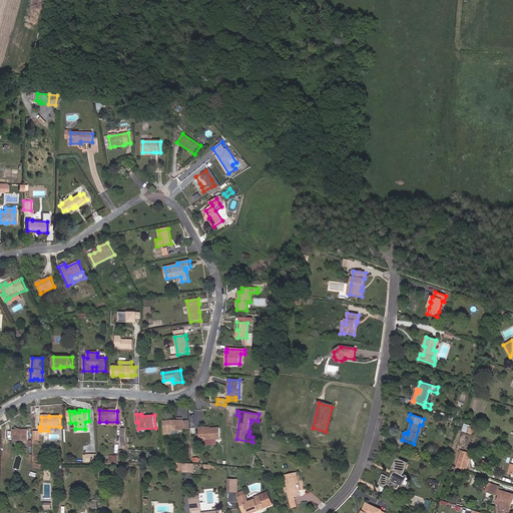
[(176,421),(163,421),(164,434),(171,434),(171,431),(184,430),(184,429),(183,421),(183,418),(176,419),(176,421)]
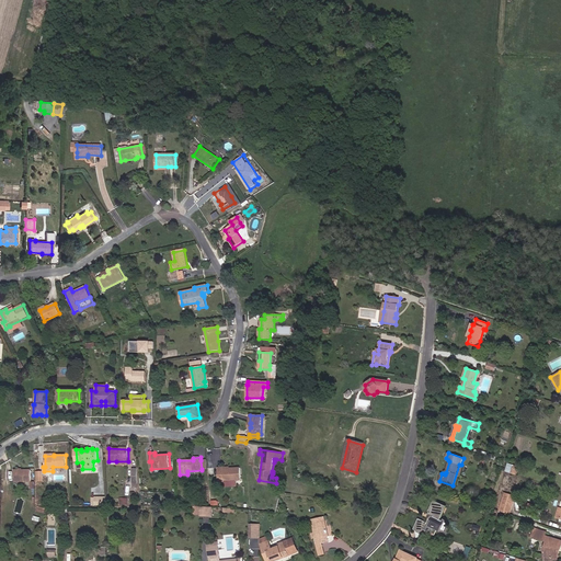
[(460,476),(464,466),(461,465),(459,465),(453,485),(453,487),(455,488),(459,476),(460,476)]
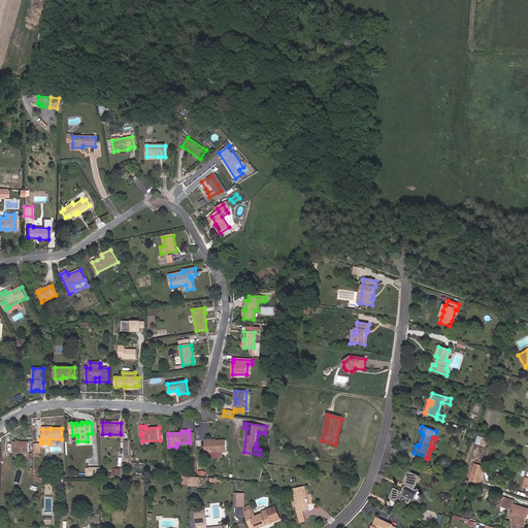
[(487,447),(488,442),(485,440),(477,438),(475,443),(487,447)]
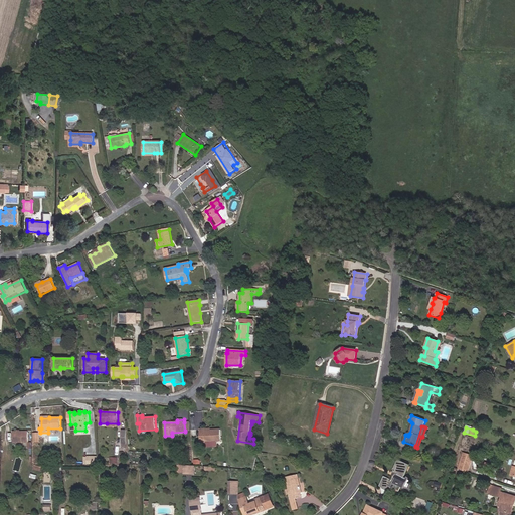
[(221,442),(220,430),(211,431),(211,430),(204,431),(204,428),(200,430),(200,443),(205,443),(217,442),(221,442)]
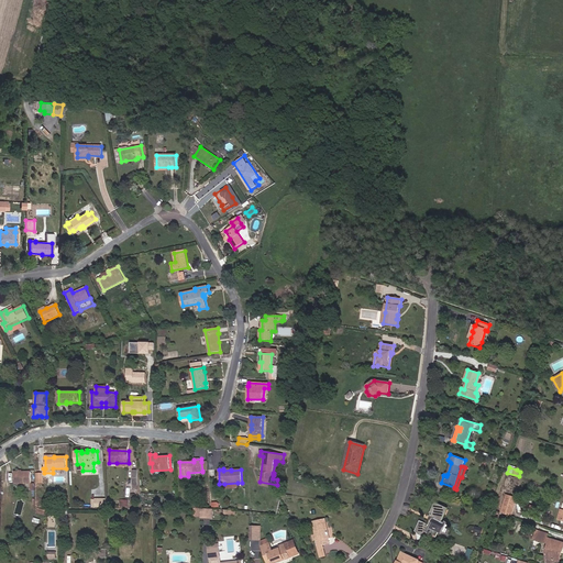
[(32,484),(31,472),(14,472),(14,484),(32,484)]
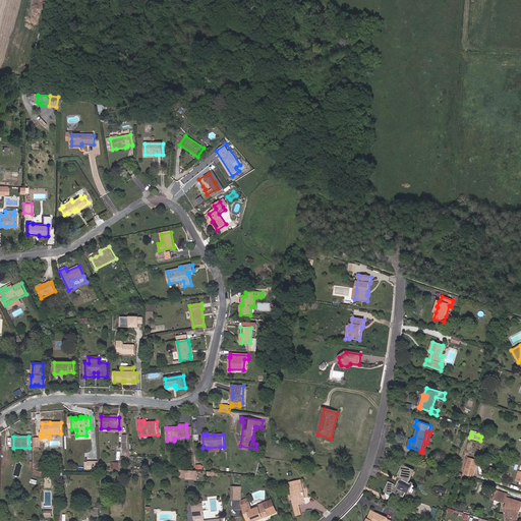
[(473,477),(478,461),(468,458),(463,474),(464,474),(472,477),(473,477)]
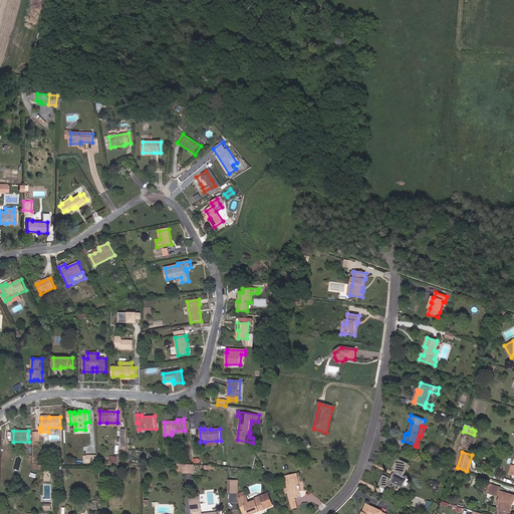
[(401,480),(408,465),(399,460),(394,471),(396,472),(392,480),(384,477),(380,485),(389,488),(390,485),(399,489),(401,485),(403,486),(405,482),(401,480)]
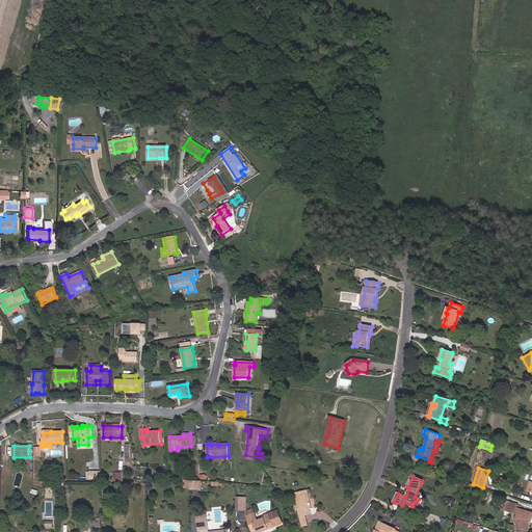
[(197,489),(198,481),(189,480),(189,487),(189,488),(197,489)]
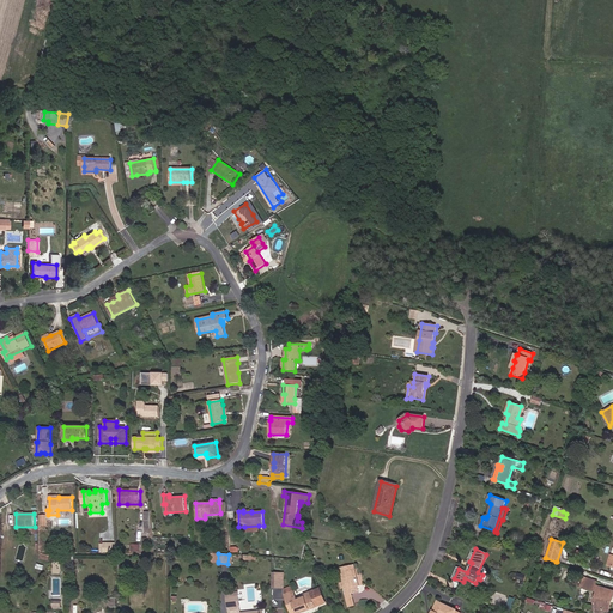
[(358,587),(354,565),(340,568),(344,583),(345,588),(345,589),(346,595),(352,594),(359,593),(358,587)]
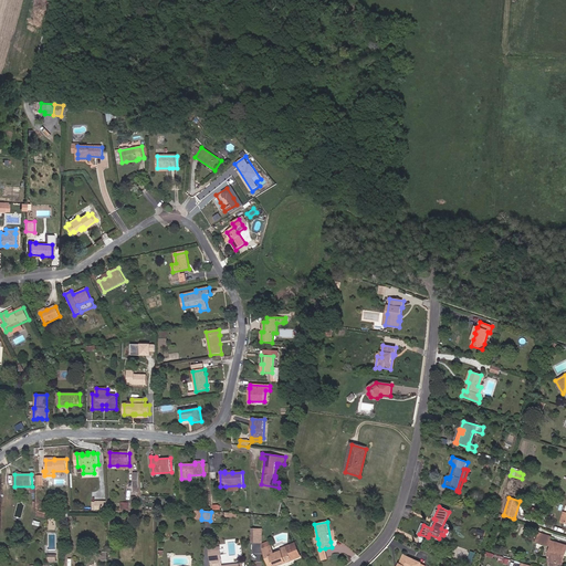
[(262,543),(262,533),(252,533),(252,543),(262,543)]
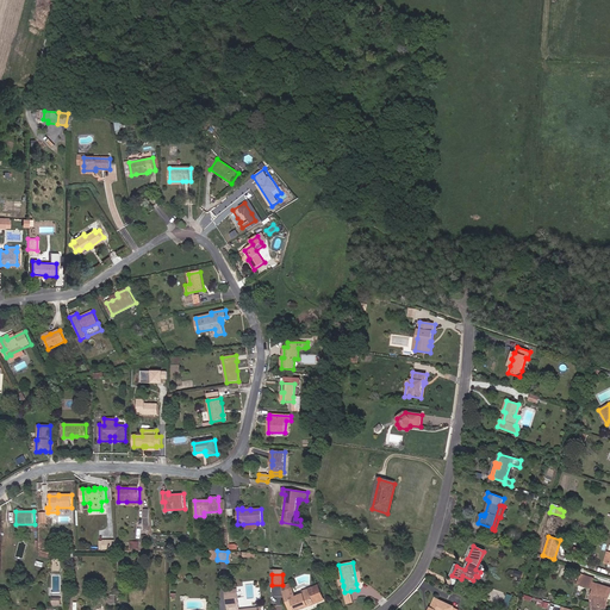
[(609,598),(609,597),(609,587),(593,583),(595,579),(582,574),(578,584),(593,589),(591,599),(593,601),(592,605),(603,609),(607,597),(609,598)]
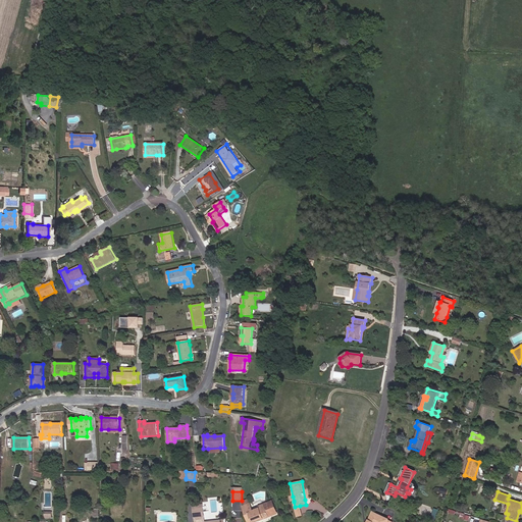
[(277,512),(273,503),(260,508),(253,511),(250,504),(243,507),(248,521),(257,521),(259,521),(258,520),(277,512)]
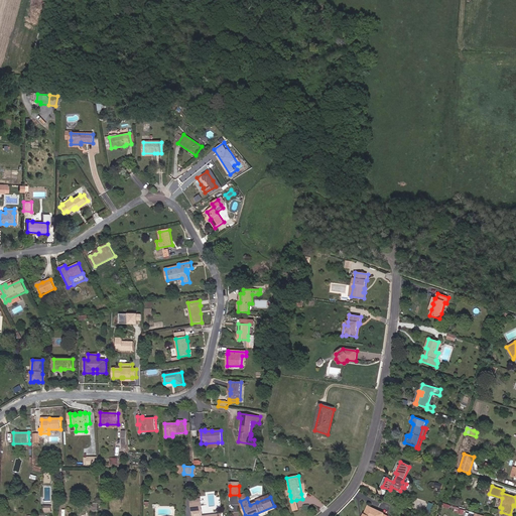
[(222,515),(222,514),(205,515),(202,515),(201,498),(191,500),(192,512),(195,512),(195,515),(222,515)]
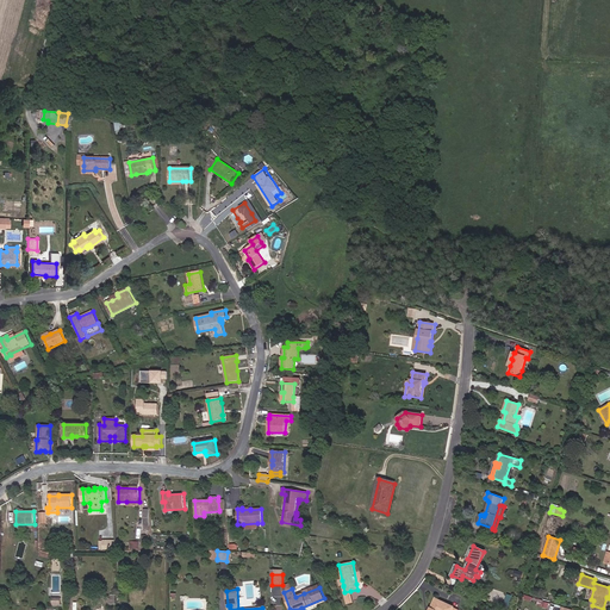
[(510,609),(515,597),(508,595),(503,608),(510,609)]
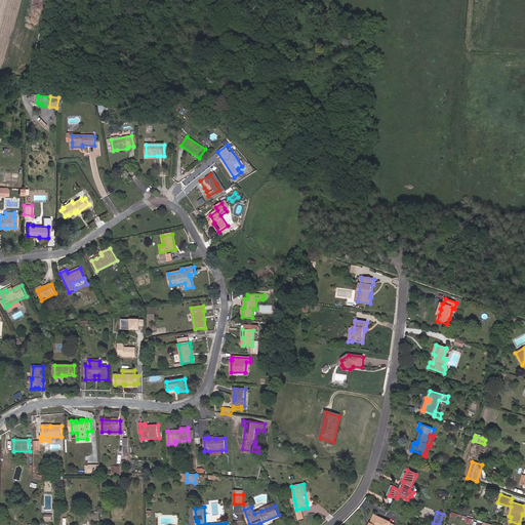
[(260,524),(280,517),(279,515),(259,523),(260,524)]
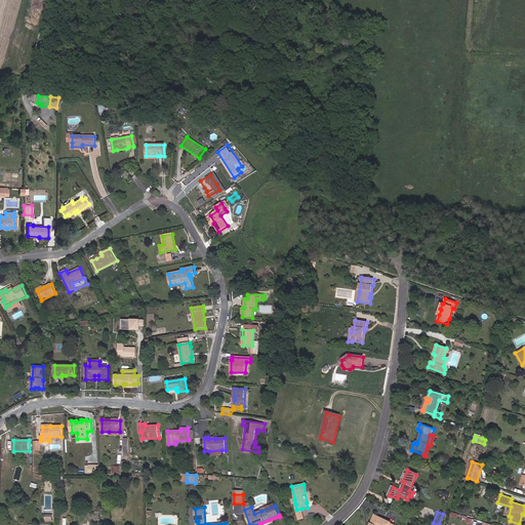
[(390,524),(391,523),(375,515),(370,524),(390,524)]
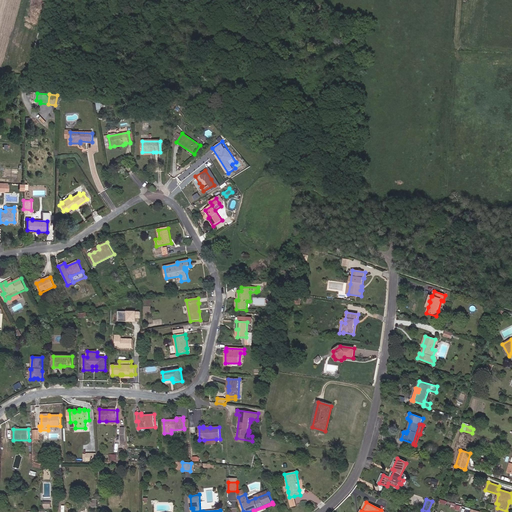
[(505,511),(506,511),(497,508),(498,504),(496,503),(494,510),(498,511),(505,511)]
